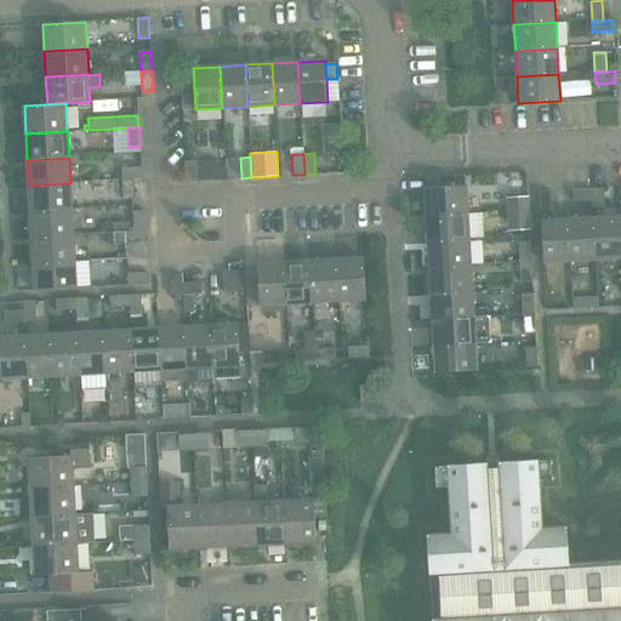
[(184,160),(184,167),(186,182),(197,181),(195,160),(184,160)]
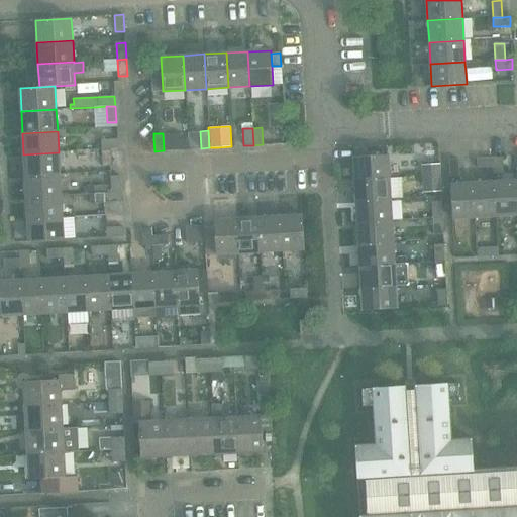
[(110,149),(117,148),(117,140),(101,141),(101,149),(110,149)]
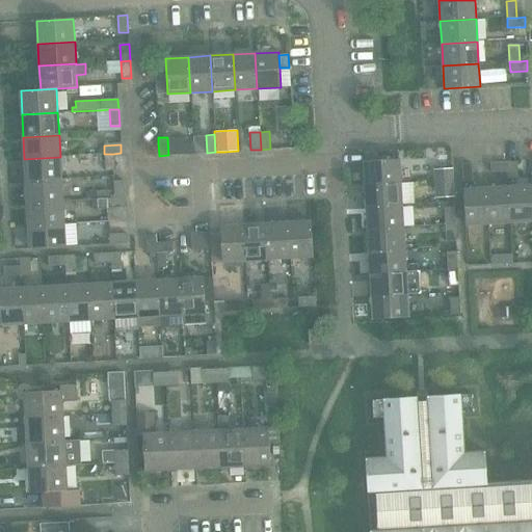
[(114,171),(113,154),(104,154),(105,173),(114,171)]
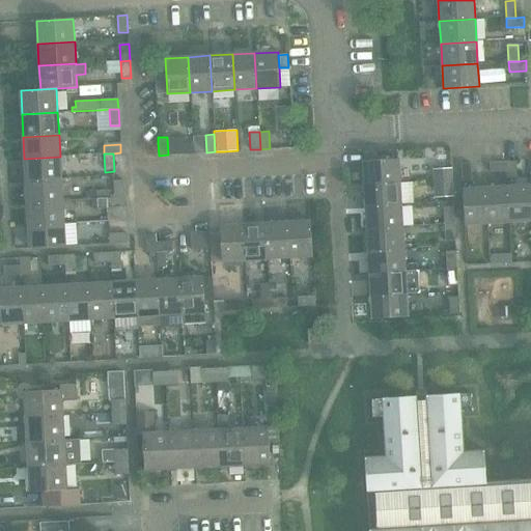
[(61,179),(60,157),(24,159),(26,182),(61,179)]
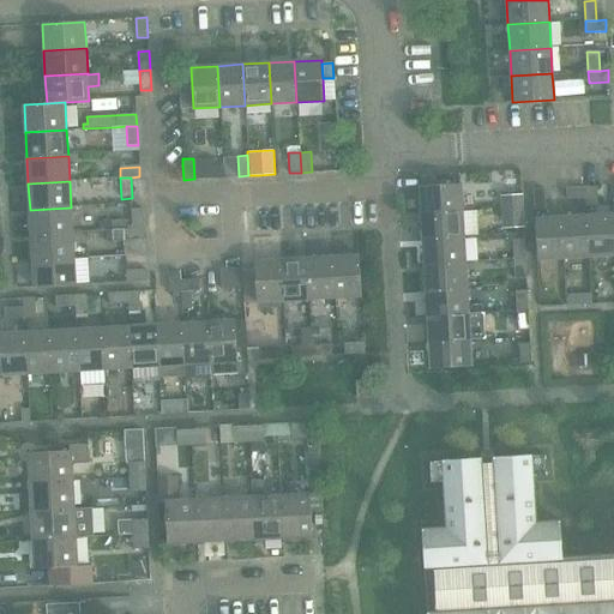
[(420,187),(421,214),(462,211),(459,185),(420,187)]
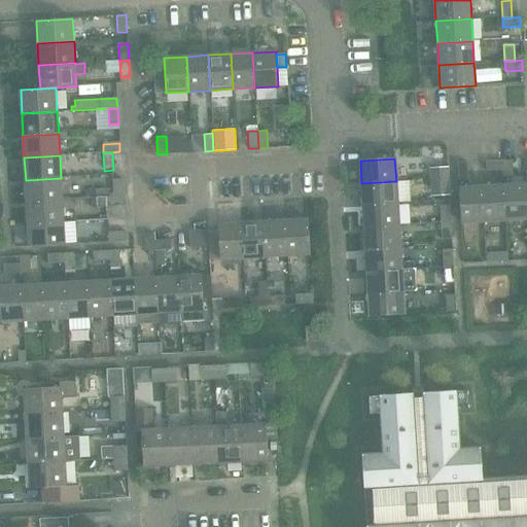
[(513,178),(512,160),(501,161),(501,171),(502,178),(513,178)]
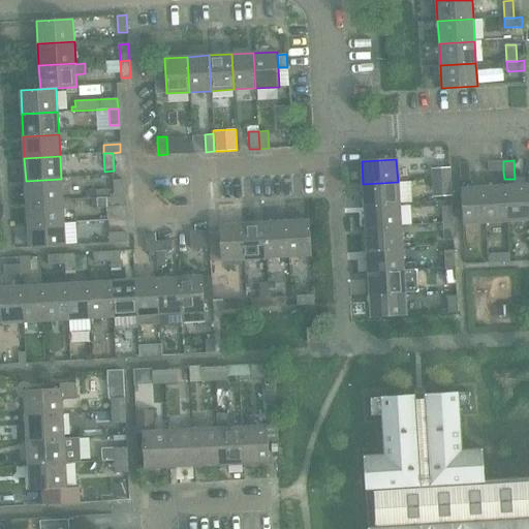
[(488,173),(503,172),(503,161),(488,162),(488,173)]
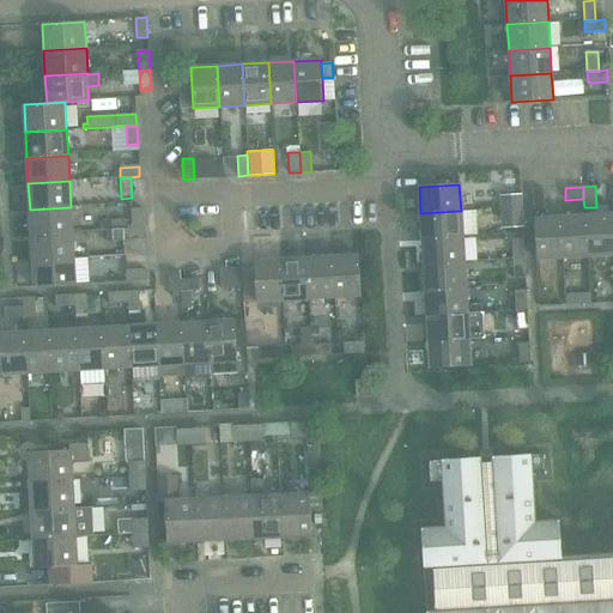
[(545,210),(542,189),(532,189),(533,211),(545,210)]
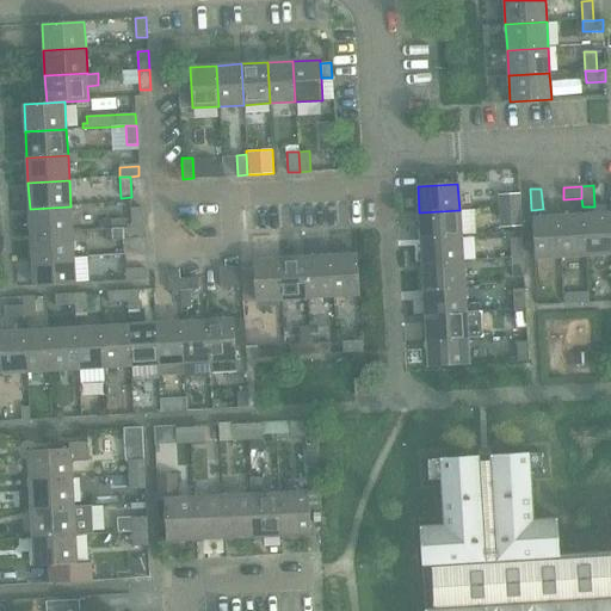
[(519,207),(519,195),(499,196),(499,208),(519,207)]
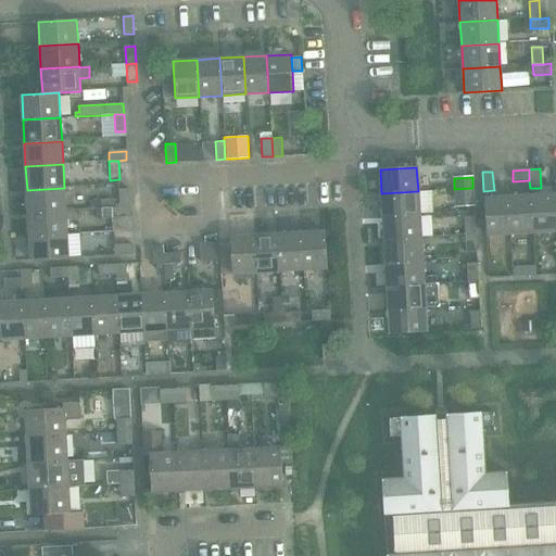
[(65,212),(64,188),(27,190),(28,214),(65,212)]
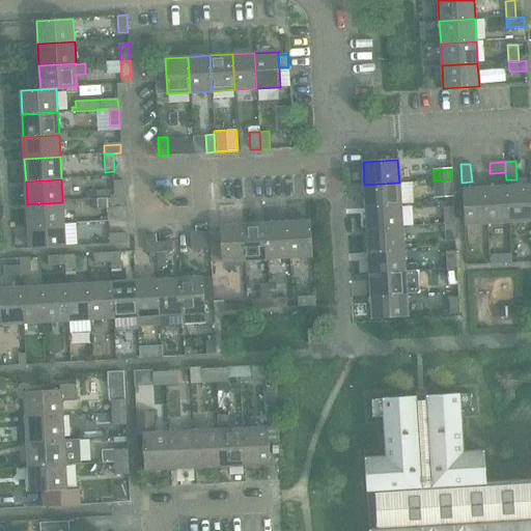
[(452,196),(451,179),(434,180),(435,197),(452,196)]
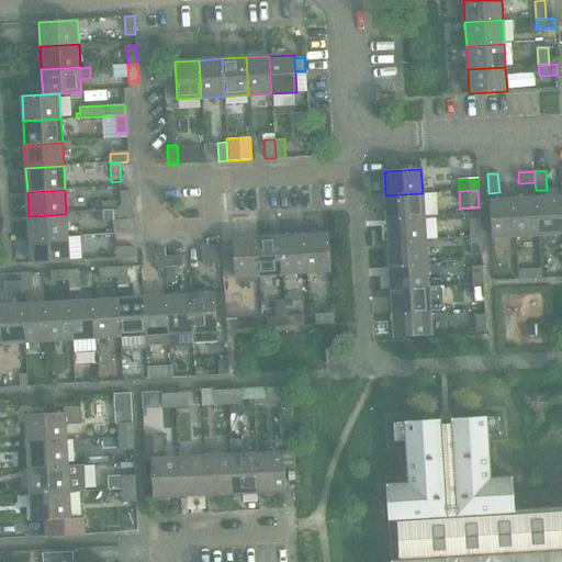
[(119,192),(120,210),(131,210),(130,192),(121,192),(119,192)]
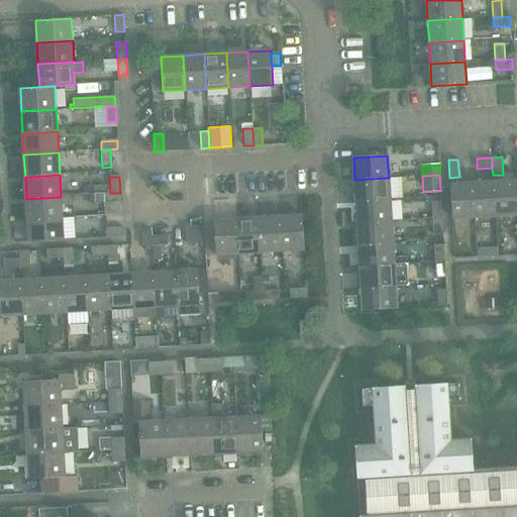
[(354,180),(355,201),(390,199),(389,178),(354,180)]
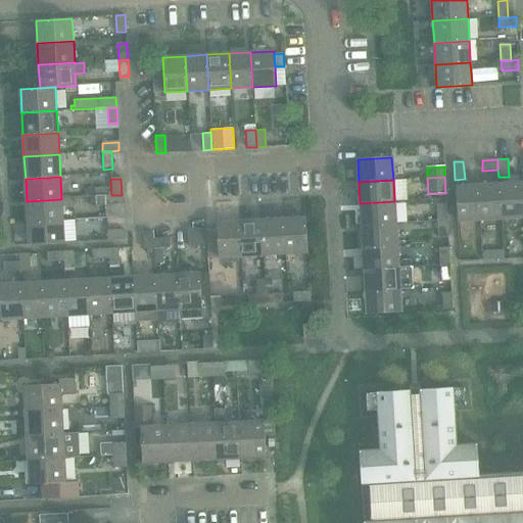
[(502,220),(522,218),(522,208),(521,183),(500,184),(502,220)]
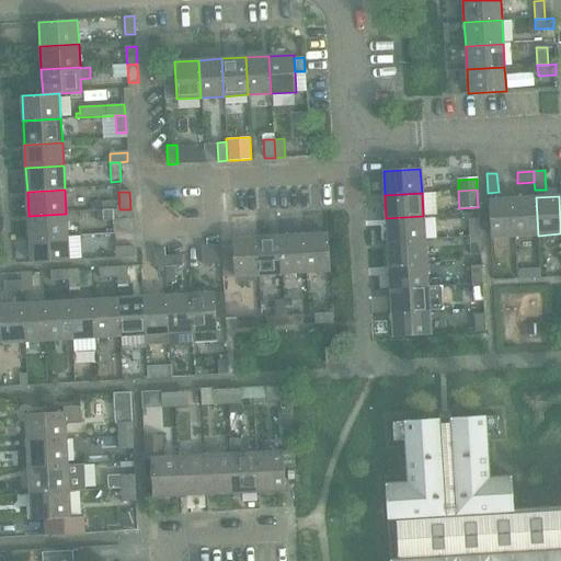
[(515,237),(538,236),(536,197),(513,199),(515,237)]
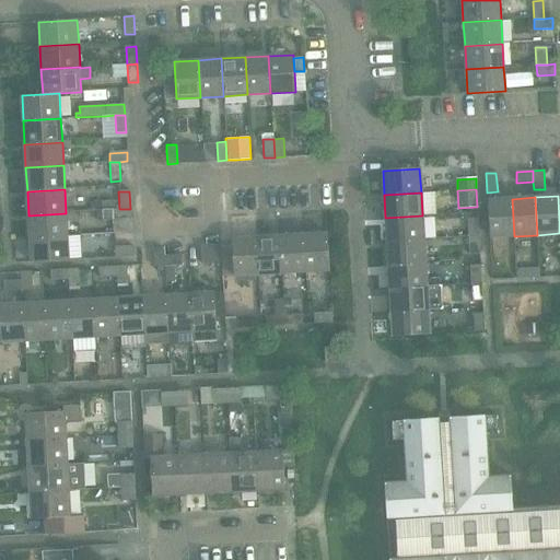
[(90,210),(102,210),(116,209),(116,200),(115,200),(115,198),(106,199),(106,200),(100,200),(100,201),(90,201),(90,210)]
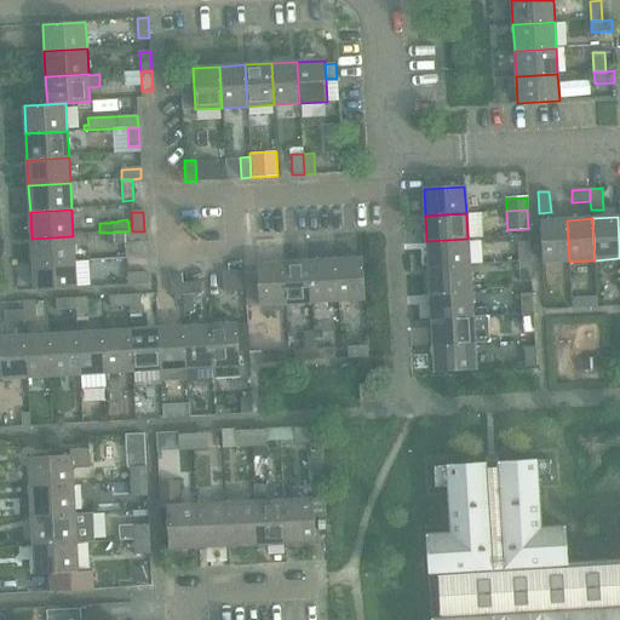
[(543,264),(569,262),(567,220),(540,222),(543,264)]
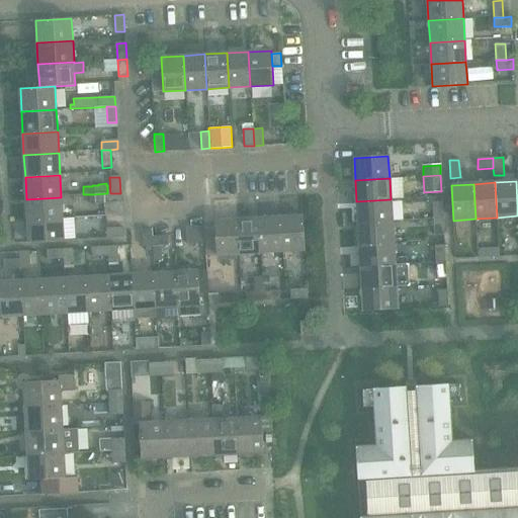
[(104,204),(120,203),(120,193),(110,193),(107,193),(94,194),(95,203),(104,202),(104,204)]
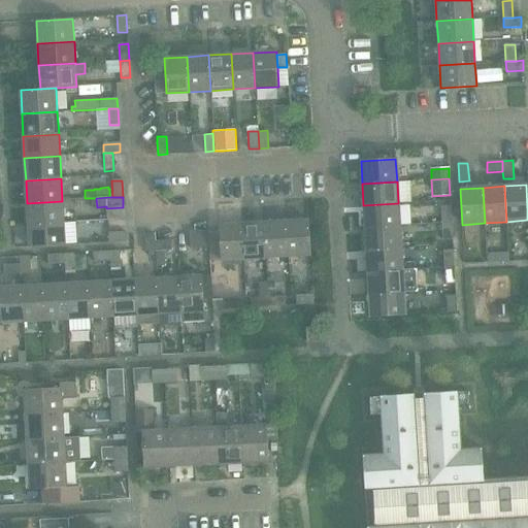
[(64,223),(62,201),(27,203),(28,225),(64,223)]
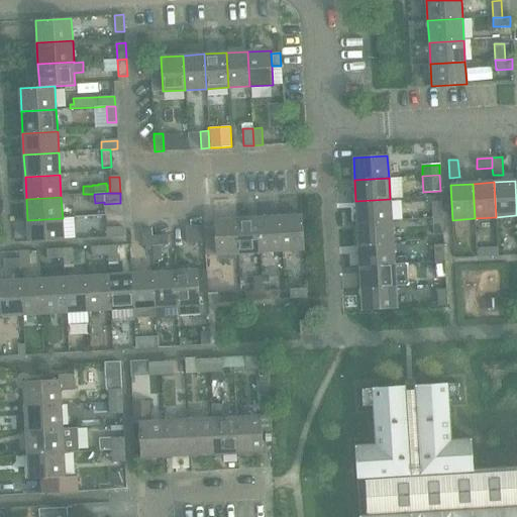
[(355,201),(356,222),(391,221),(390,199),(355,201)]
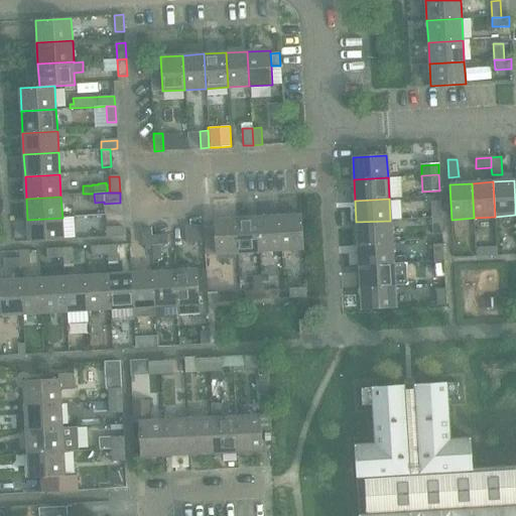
[(430,202),(431,219),(440,218),(440,202),(430,202)]
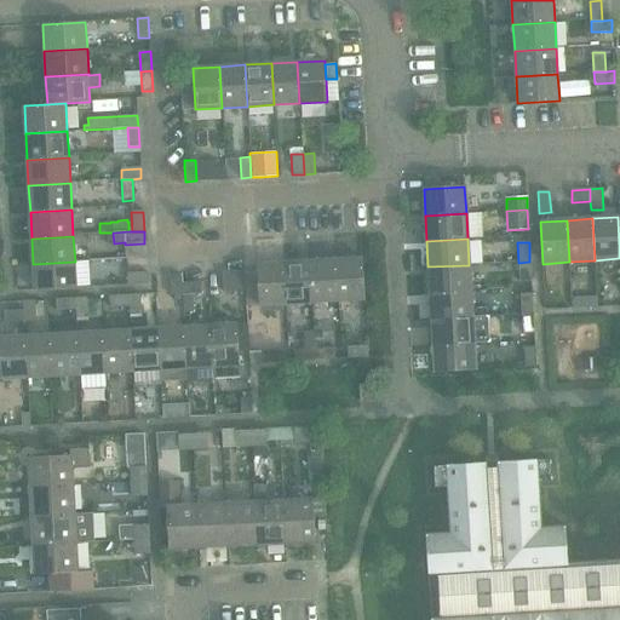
[(337,302),(365,300),(362,258),(334,259),(337,302)]
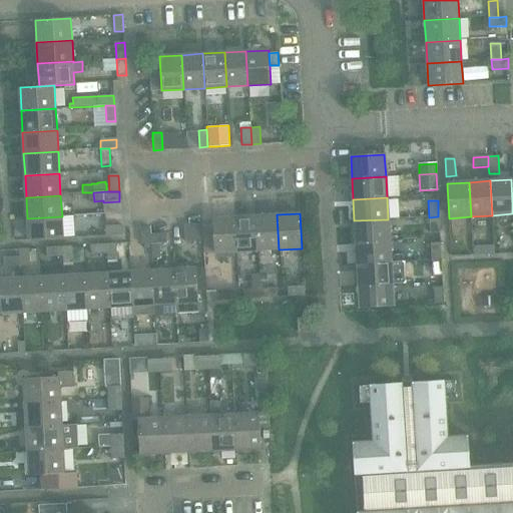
[(258,250),(279,249),(277,214),(255,216),(258,250)]
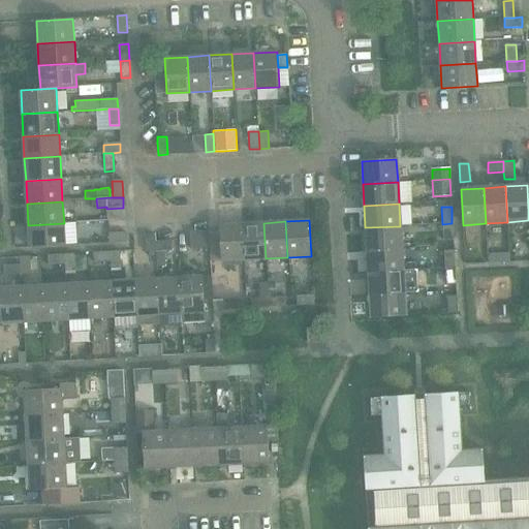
[(65,246),(64,223),(28,225),(29,248),(65,246)]
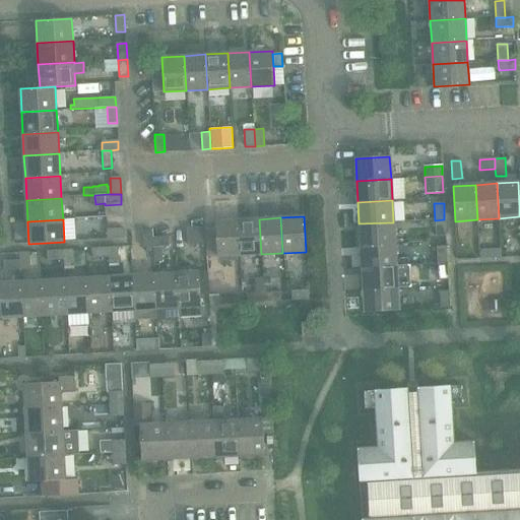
[(240,256),(261,254),(259,219),(238,220),(240,256)]
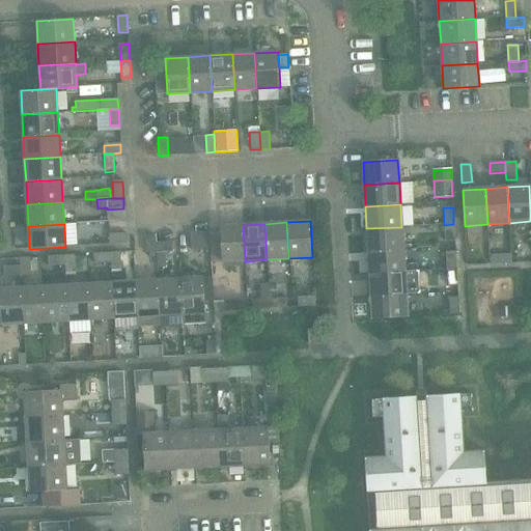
[(445,242),(454,241),(453,224),(444,225),(445,242)]
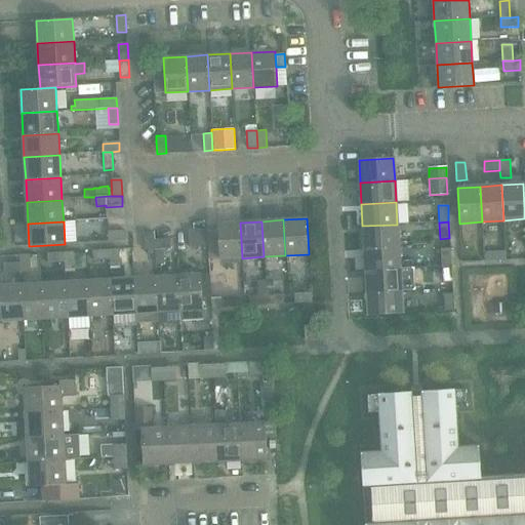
[(219,259),(242,258),(240,223),(217,224),(219,259)]
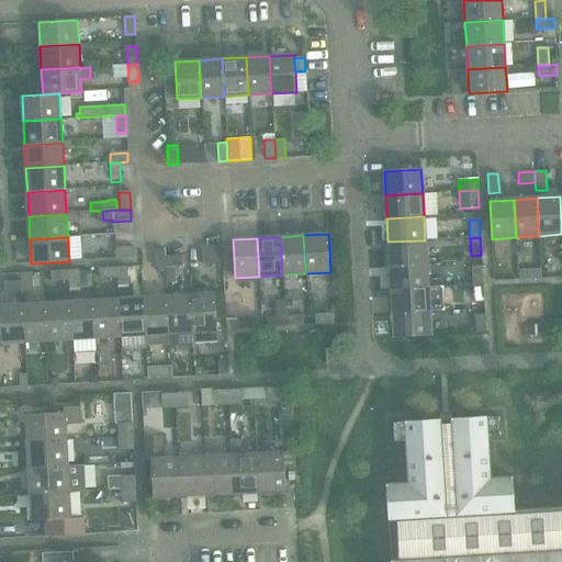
[(388,242),(389,266),(426,263),(425,240),(388,242)]
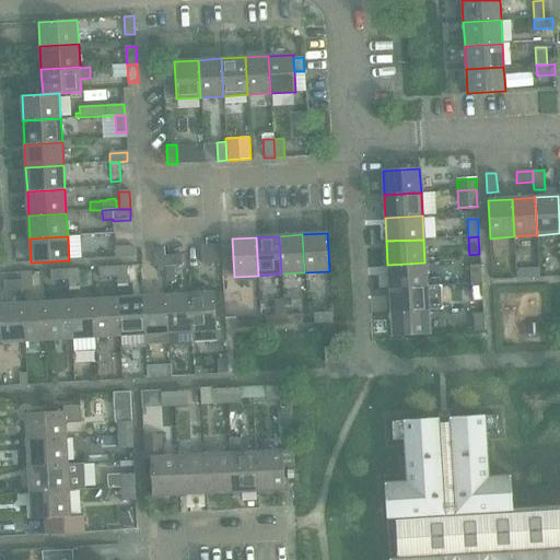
[(132,257),(132,246),(114,247),(115,257),(132,257)]
